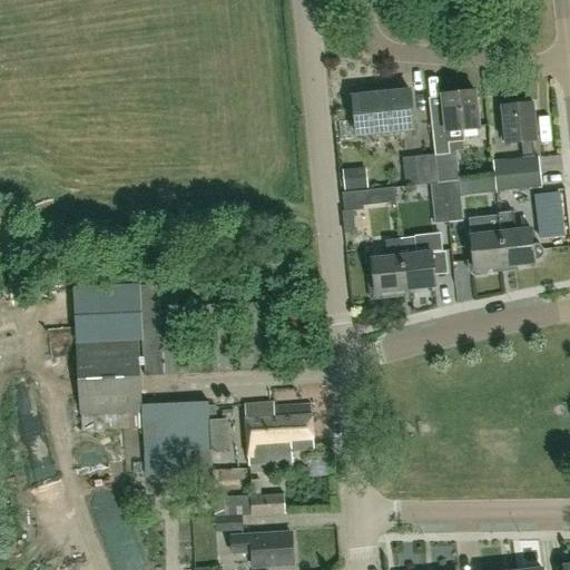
[(401,131),(415,130),(411,91),(354,98),(357,136),(371,135),(371,140),(401,137),(401,131)]
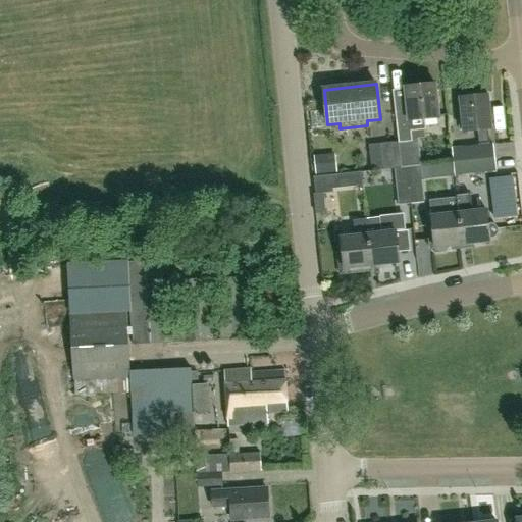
[(408,111),(397,112),(396,112),(399,144),(412,142),(411,131),(425,129),(424,119),(439,118),(435,84),(405,87),(408,111)]
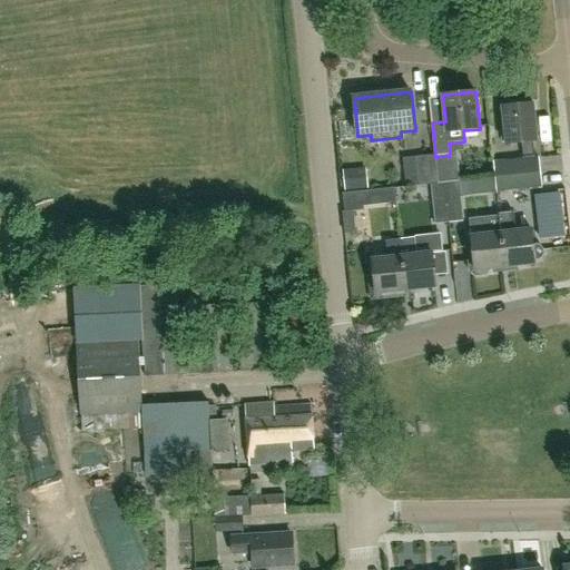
[(493,164),(494,178),(540,174),(539,159),(537,159),(534,141),(539,140),(534,104),(502,108),(507,145),(522,143),(524,160),(493,164)]
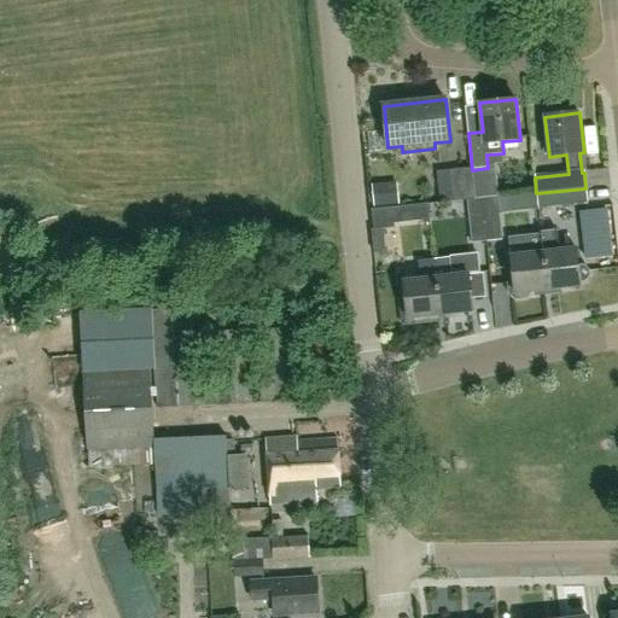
[(466,200),(474,199),(471,168),(437,173),(439,203),(466,200)]
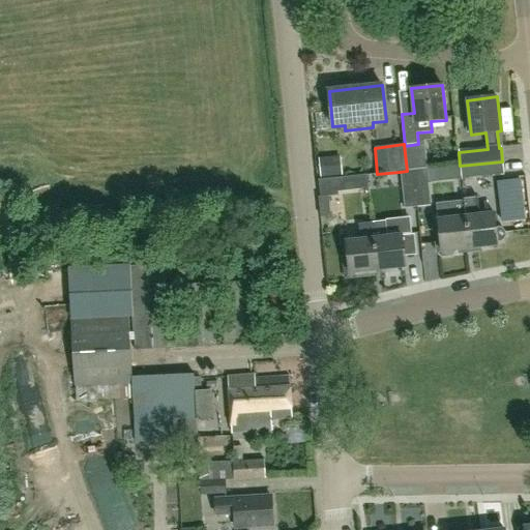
[(461,178),(492,175),(503,174),(502,162),(460,166),(461,178)]
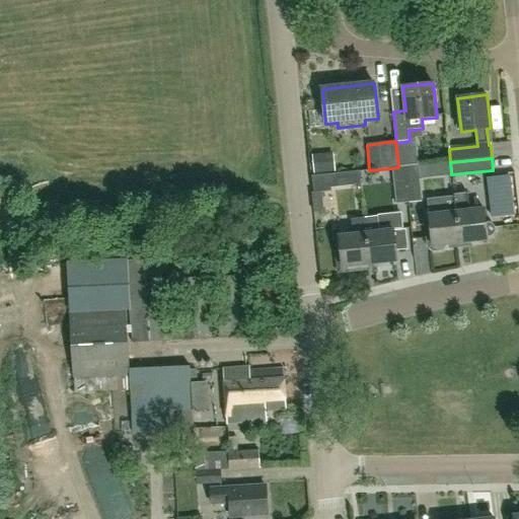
[(410,203),(422,202),(418,165),(405,166),(410,203)]
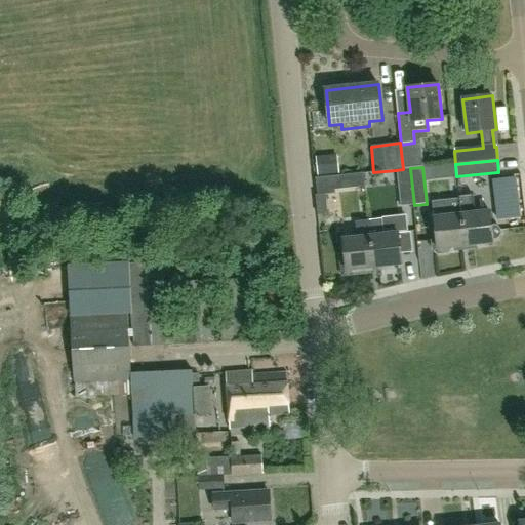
[(410,168),(403,169),(396,170),(400,207),(414,205),(410,168)]
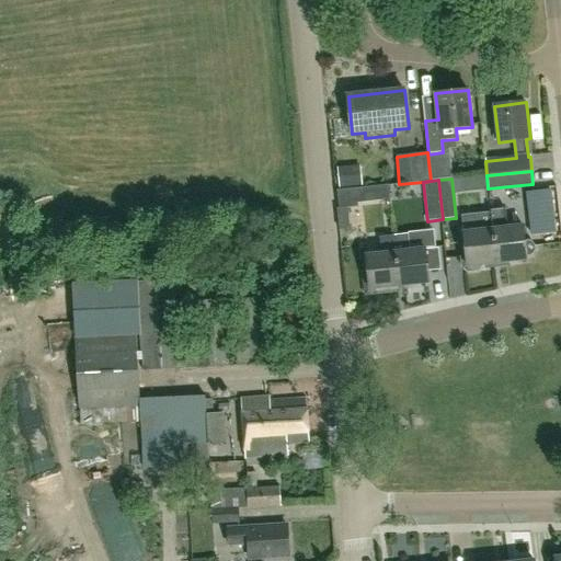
[(356,189),(357,203),(390,199),(388,185),(356,189)]
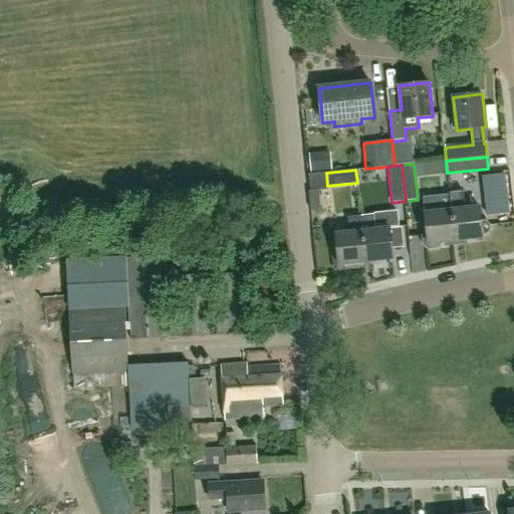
[(467,209),(465,192),(451,194),(453,206),(452,206),(456,242),(484,238),(484,235),(487,234),(490,232),(491,229),(491,226),(489,223),(485,221),(482,222),(480,207),(467,209)]
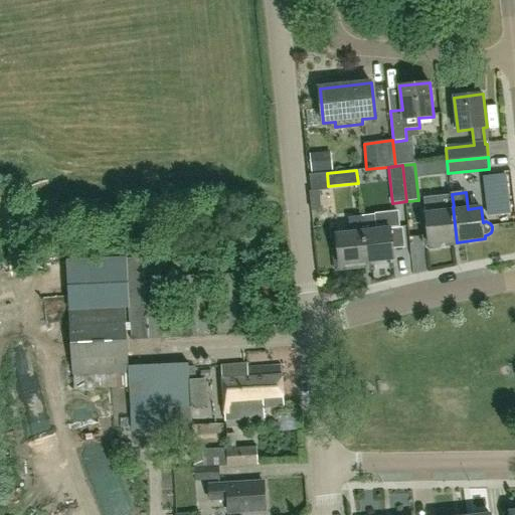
[(453,206),(452,206),(450,195),(424,199),(428,231),(424,237),(425,246),(431,250),(440,249),(445,243),(457,242),(453,206)]
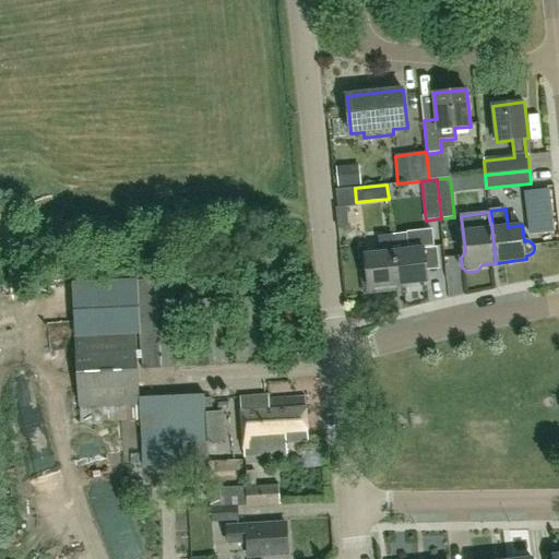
[(424,248),(408,249),(406,233),(393,235),(397,285),(427,282),(424,248)]
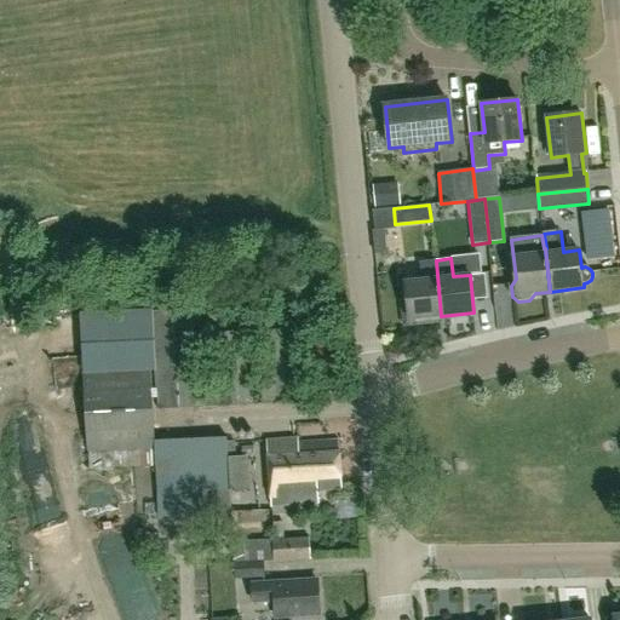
[(419,262),(422,280),(405,282),(407,303),(401,303),(403,326),(426,323),(425,319),(441,316),(436,260),(419,262)]
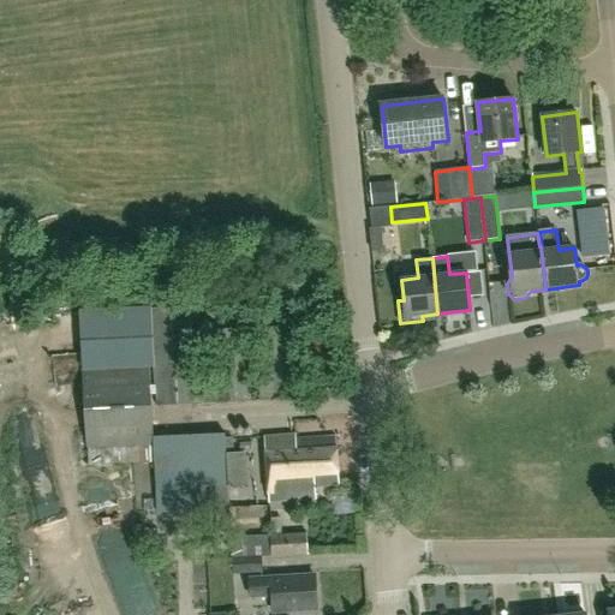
[(149,366),(148,350),(153,350),(156,407),(306,398),(302,326),(281,327),(281,310),(243,312),(242,304),(230,305),(228,297),(203,298),(203,306),(150,310),(131,311),(57,315),(58,347),(138,342),(139,350),(79,352),(82,370),(85,448),(88,448),(88,466),(117,465),(139,464),(138,446),(153,446),(149,366)]
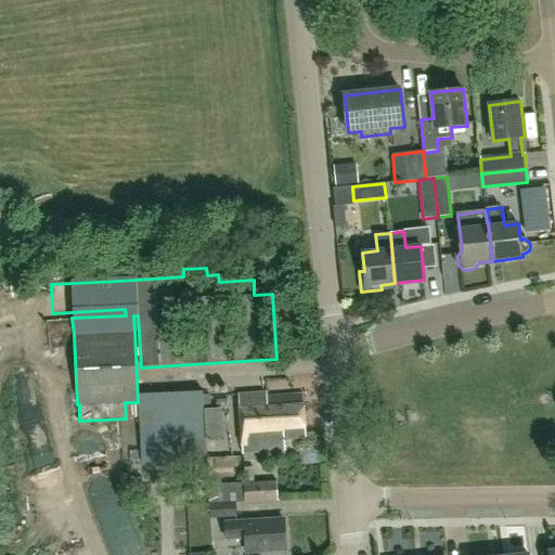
[(16,373),(36,460),(53,455),(41,397),(42,397),(36,369),(16,373)]
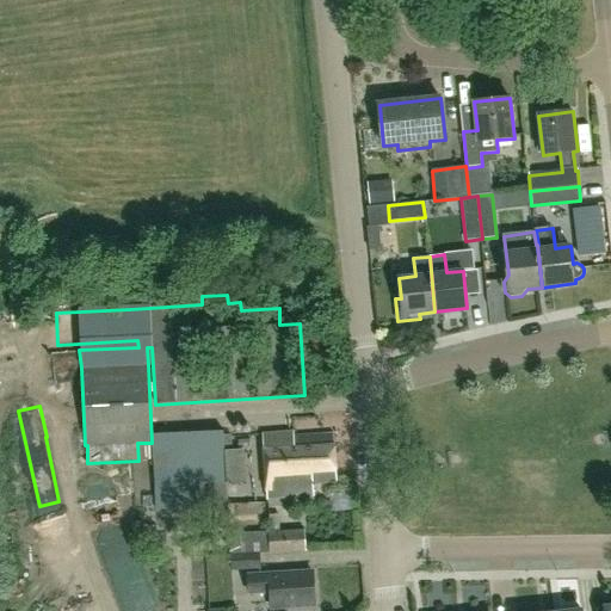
[(294,436),(292,431),(261,434),(267,499),(315,494),(314,482),(338,481),(334,432),(294,436)]
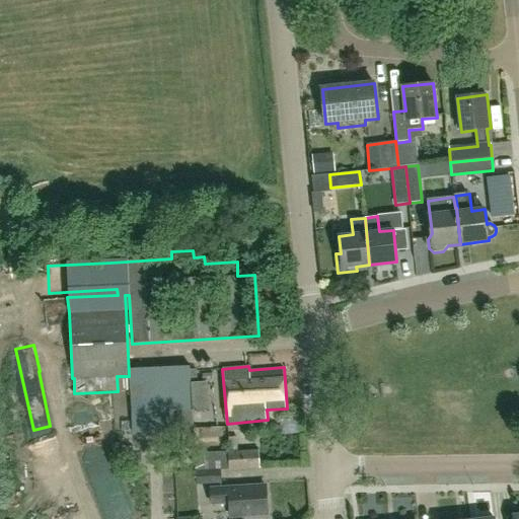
[(229,469),(260,467),(258,450),(228,451),(195,453),(195,471),(188,471),(188,472),(177,472),(177,473),(170,473),(170,475),(168,475),(168,484),(178,487),(189,487),(189,485),(197,485),(221,483),(220,470),(229,469)]
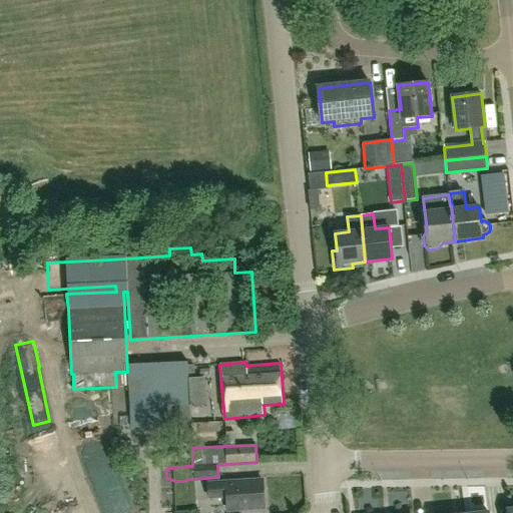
[(227,510),(264,508),(262,480),(208,483),(208,498),(226,497),(227,510)]
